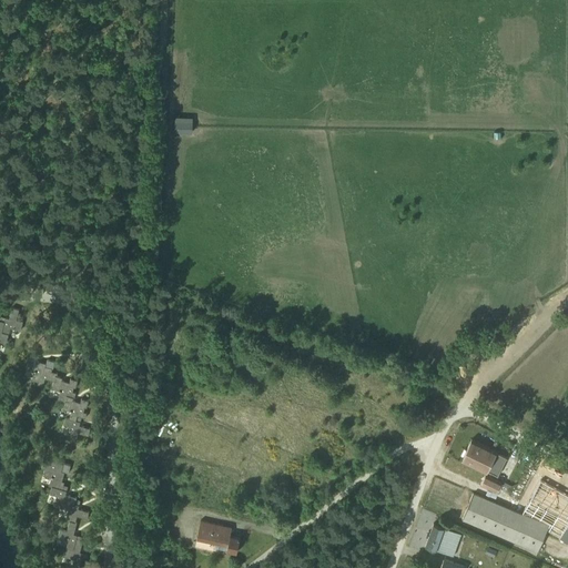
[(191,131),(192,117),(176,117),(176,131),(191,131)]
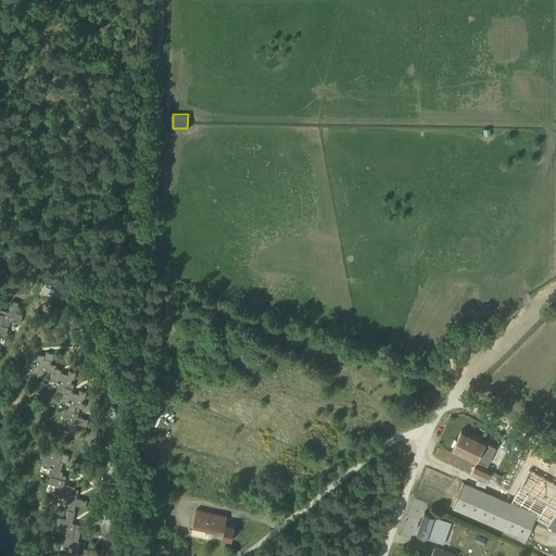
[(0,335),(5,337),(10,321),(20,325),(22,315),(15,313),(17,303),(11,302),(9,312),(4,311),(3,315),(0,314),(0,335)]
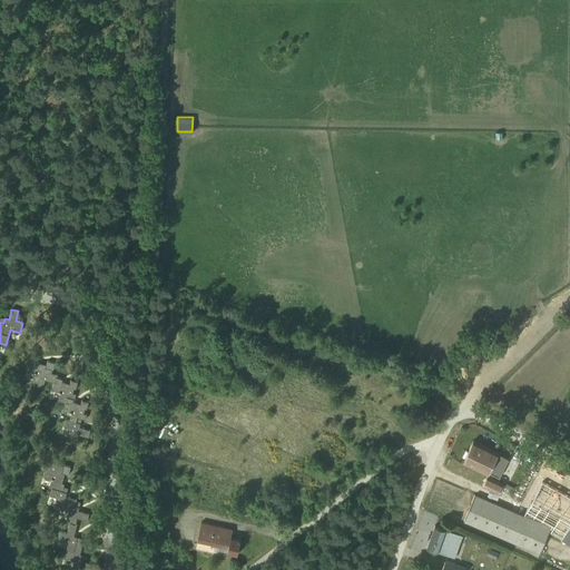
[(231,333),(223,328),(219,335),(227,338),(231,333)]
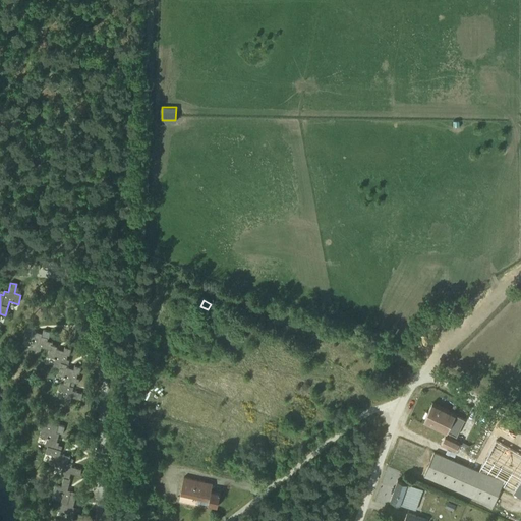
[(26,327),(23,339),(31,341),(29,348),(35,350),(35,353),(40,354),(42,347),(49,349),(47,356),(55,358),(53,366),(59,367),(57,374),(65,375),(63,383),(60,383),(58,389),(64,391),(61,400),(70,402),(71,396),(80,398),(82,392),(72,390),(74,382),(78,383),(79,378),(76,377),(78,372),(79,372),(81,366),(74,365),(73,368),(66,366),(67,364),(68,364),(69,359),(66,358),(68,354),(69,354),(71,348),(64,347),(63,350),(57,348),(57,346),(52,344),(53,342),(47,340),(48,337),(42,336),(43,333),(34,331),(35,329),(26,327)]
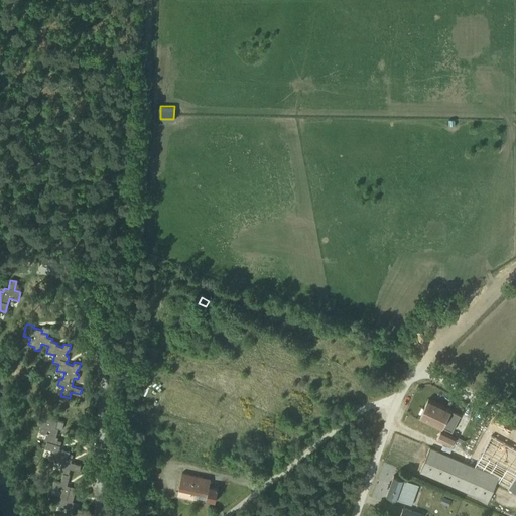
[(461,413),(428,398),(419,417),(441,428),(440,429),(450,434),(461,413)]
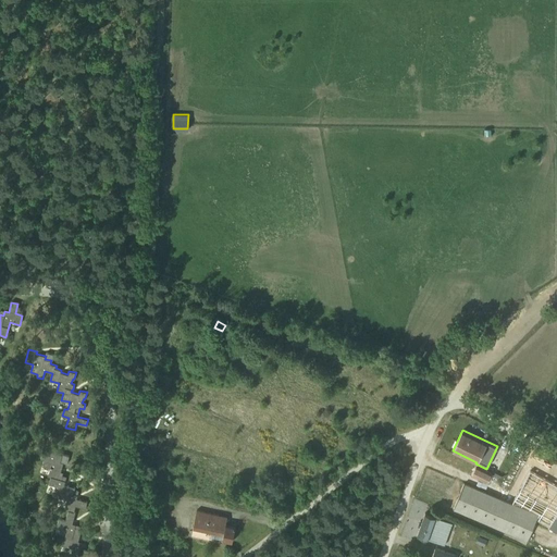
[(42,454),(40,459),(44,459),(42,466),(50,468),(48,475),(51,475),(49,484),(54,485),(52,496),(67,499),(64,509),(69,510),(65,520),(60,519),(58,528),(66,530),(62,545),(72,547),(70,555),(77,556),(82,543),(78,542),(82,525),(73,523),(75,512),(74,511),(76,505),(85,507),(87,500),(76,498),(78,490),(75,489),(75,486),(64,484),(66,477),(63,475),(63,471),(60,471),(62,461),(61,461),(62,455),(59,454),(61,449),(52,447),(50,455),(42,454)]
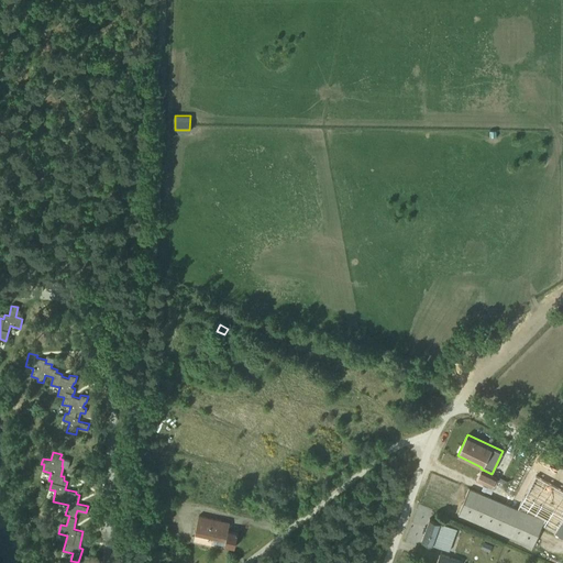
[(534,453),(531,460),(542,466),(547,460),(534,453)]
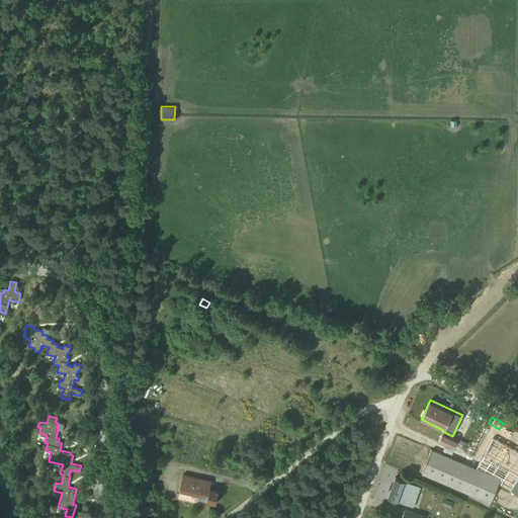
[(435,429),(431,438),(452,448),(456,440),(435,429)]
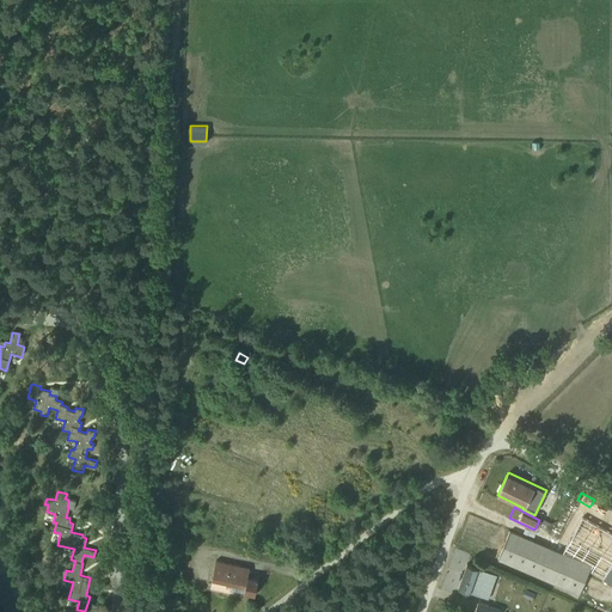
[(611,520),(591,509),(570,546),(601,563),(595,574),(611,582),(611,520)]
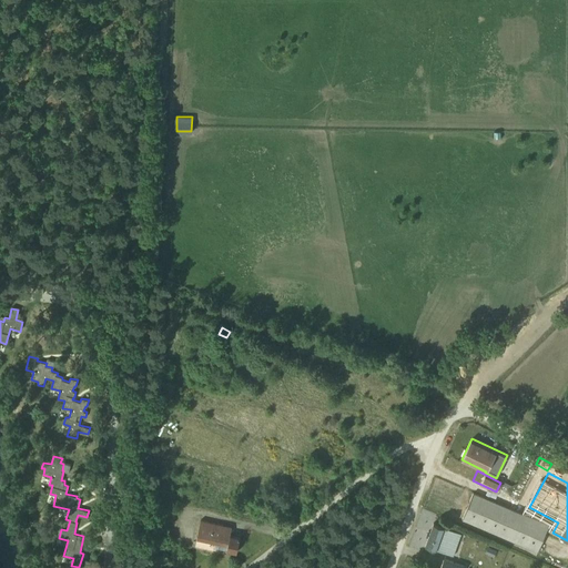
[(548,524),(474,493),(462,519),(537,551),(548,524)]
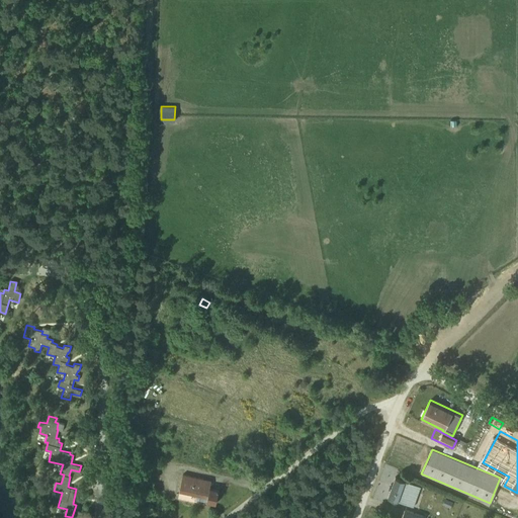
[(216,504),(219,489),(216,489),(218,480),(182,472),(179,491),(199,495),(198,500),(216,504)]
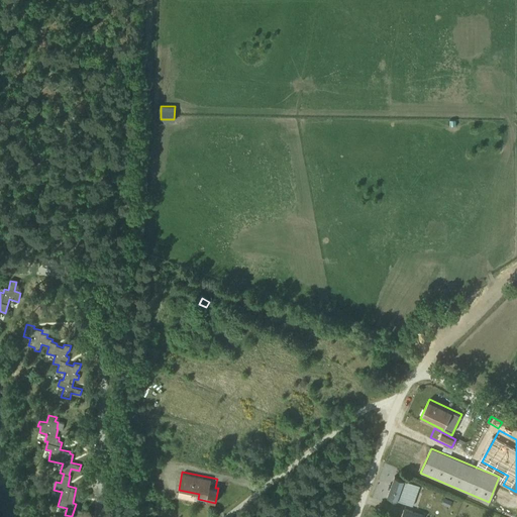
[(419,486),(394,476),(386,497),(411,506),(419,486)]
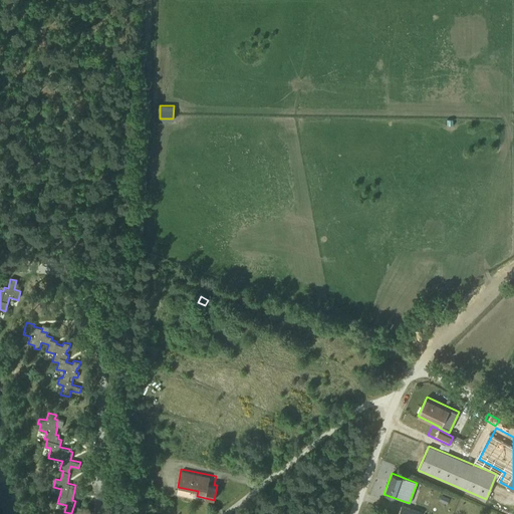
[(146,503),(147,485),(137,485),(137,502),(146,503)]
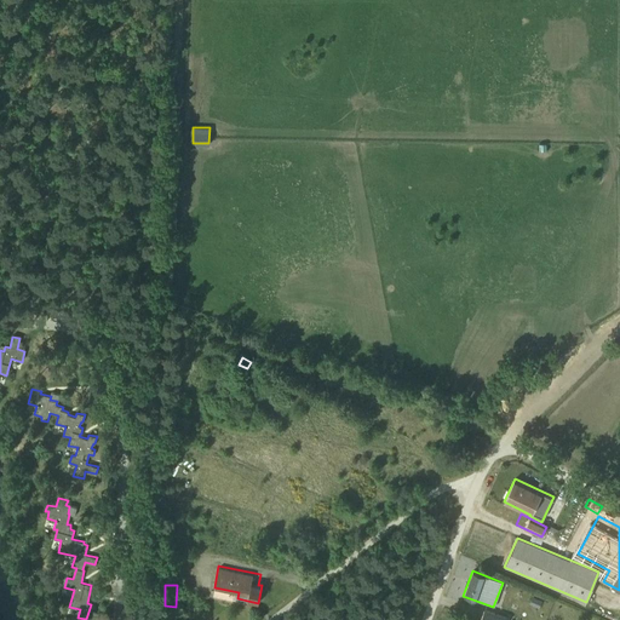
[(545,602),(533,597),(529,606),(540,610),(545,602)]
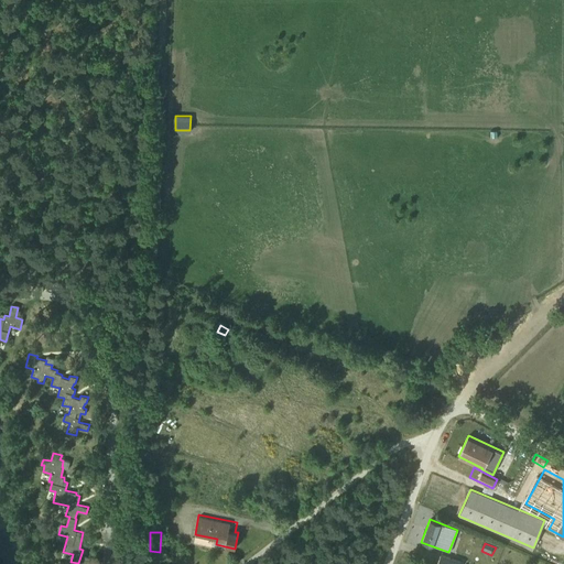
[(462,563),(463,563),(441,554),(436,563),(462,563)]
